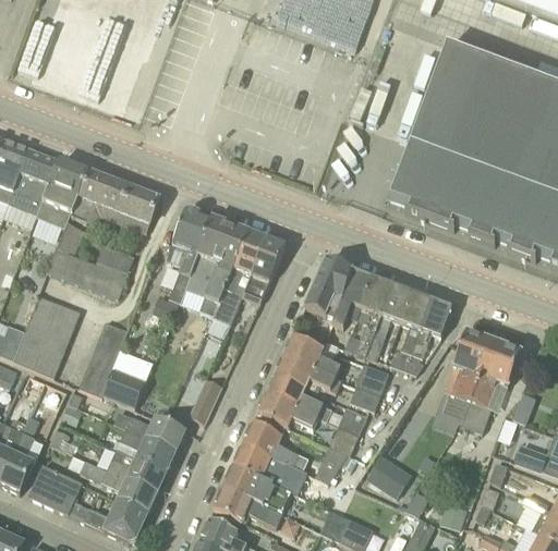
[(283,0),(277,21),(356,49),(367,17),(317,0),(283,0)]
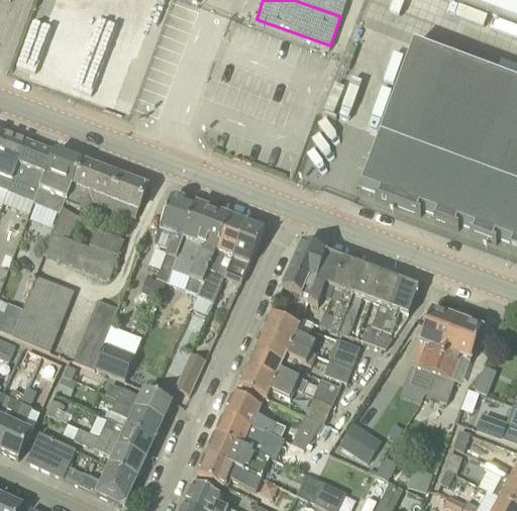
[(460,0),(516,20),(516,0),(460,0)]
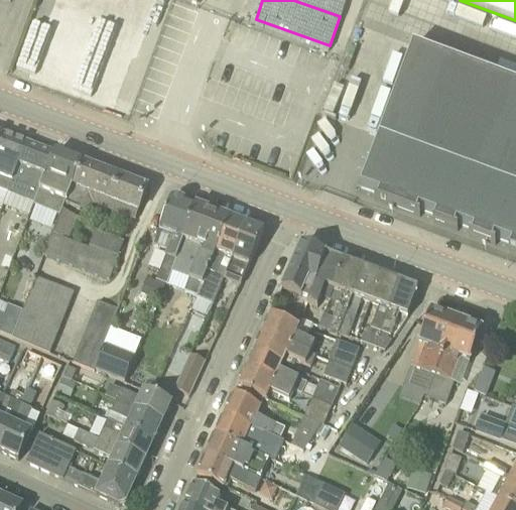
[(515,81),(413,42),(361,183),(379,190),(377,198),(416,212),(419,206),(436,212),(433,219),(455,227),(457,220),(474,226),(472,233),(492,241),(495,234),(511,240),(509,247),(515,249),(515,81)]
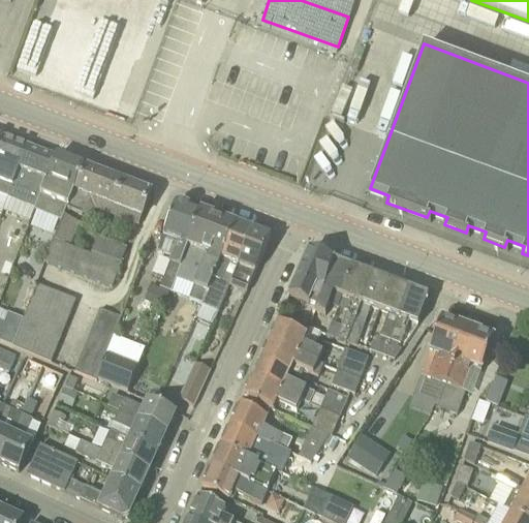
[(47,54),(42,68),(59,73),(62,58),(47,54)]
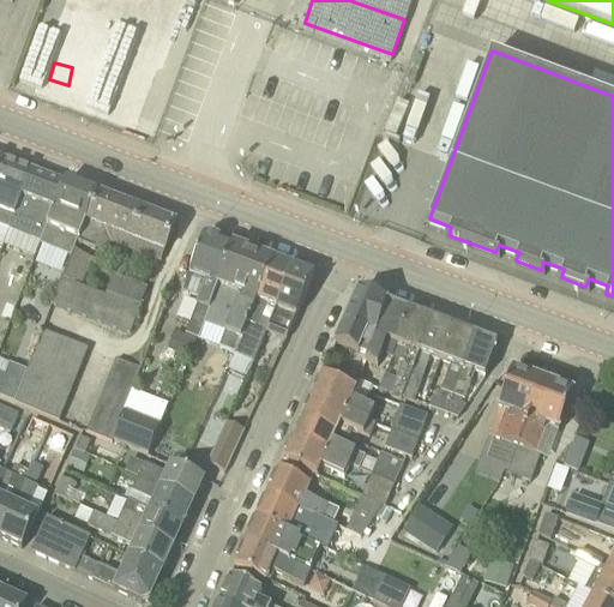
[(120,110),(126,89),(102,83),(96,104),(120,110)]
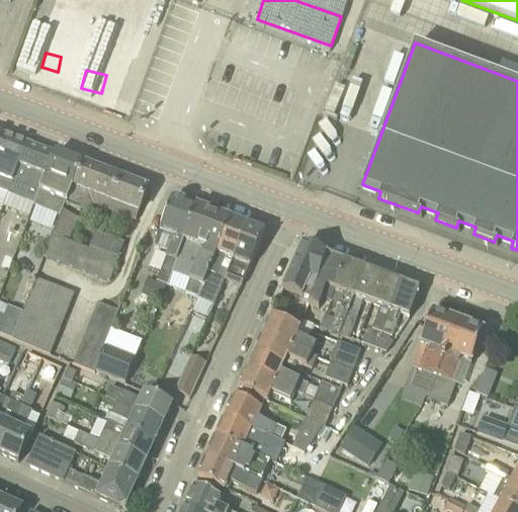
[(0,137),(0,184),(8,188),(27,140),(3,131),(0,137)]
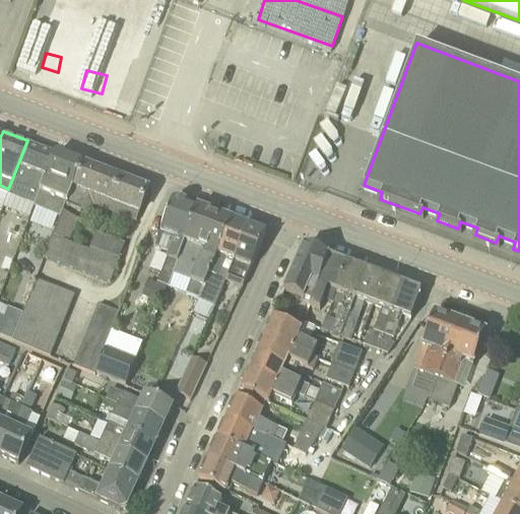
[(54,150),(27,140),(8,189),(34,198),(37,189),(43,172),(46,173),(54,150)]
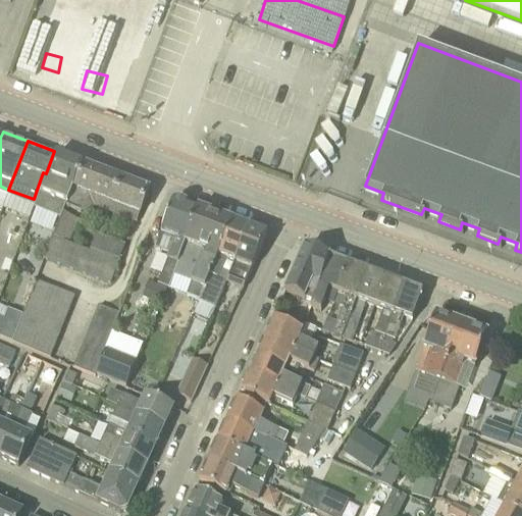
[(35,204),(59,213),(64,201),(71,183),(82,161),(54,151),(46,173),(43,172),(37,190),(34,199),(36,200),(35,204)]
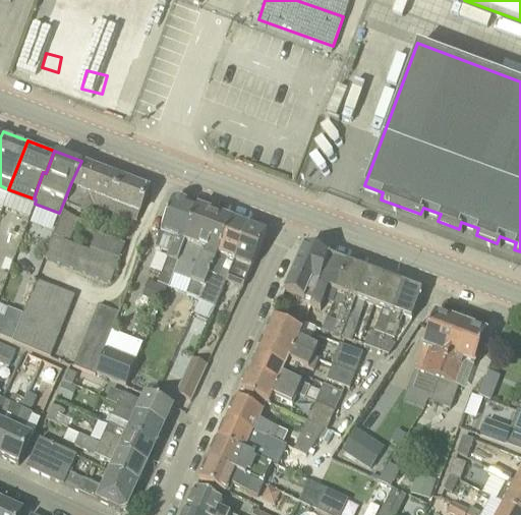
[(64,201),(66,202),(91,212),(95,202),(102,205),(114,173),(81,161),(71,182),(64,201)]
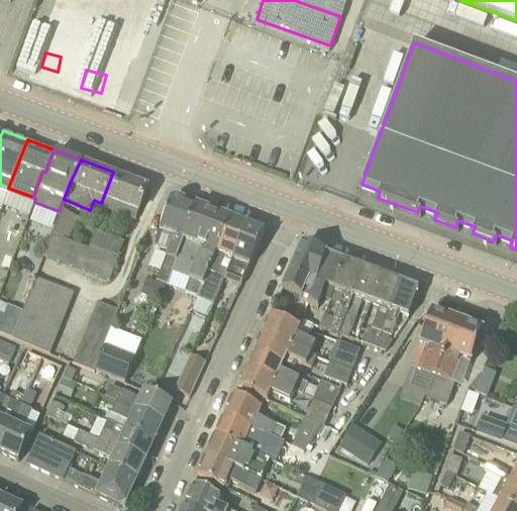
[(140,204),(147,185),(146,184),(145,185),(113,172),(101,203),(109,206),(109,208),(134,217),(138,204),(140,204)]
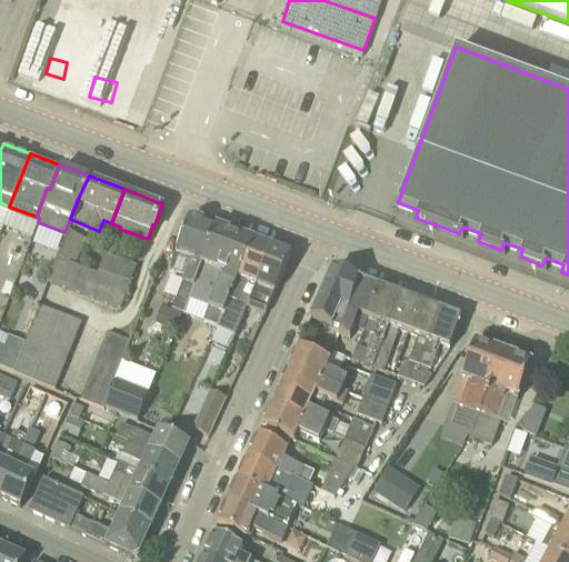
[(192,282),(216,223),(189,213),(175,250),(176,250),(170,267),(182,271),(180,279),(182,279),(177,293),(189,299),(190,297),(195,283),(192,282)]
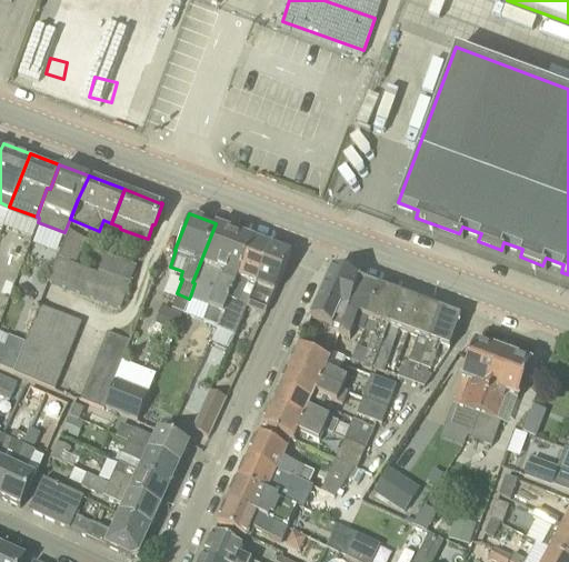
[(207,302),(201,315),(216,322),(253,238),(216,223),(192,282),(195,283),(190,297),(207,302)]
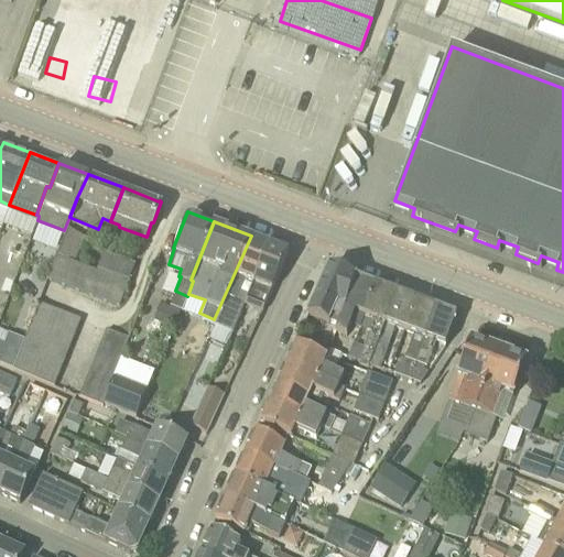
[(66,227),(64,230),(57,248),(56,252),(71,257),(75,259),(85,233),(66,227)]
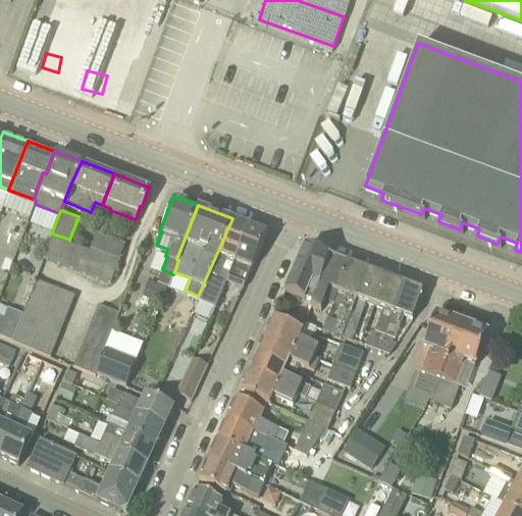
[(216,302),(208,299),(219,274),(225,277),(226,277),(250,224),(232,218),(198,296),(200,296),(196,307),(211,313),(216,302)]
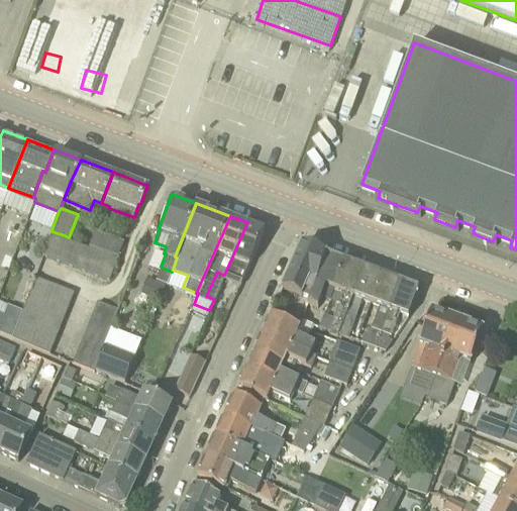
[(230,278),(241,282),(265,228),(247,222),(224,275),(223,275),(223,277),(230,279),(230,278)]
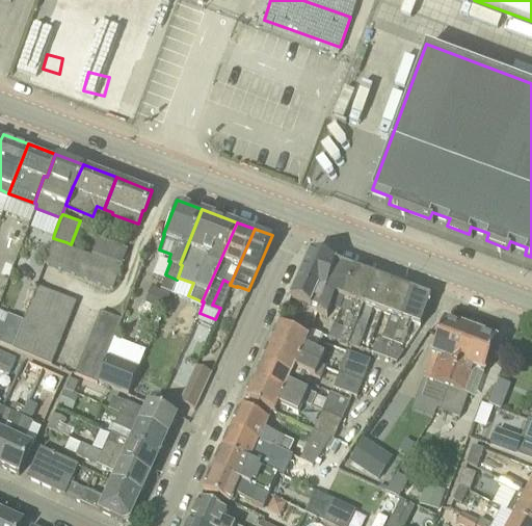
[(94,253),(107,258),(120,263),(127,244),(98,234),(91,252),(94,253)]
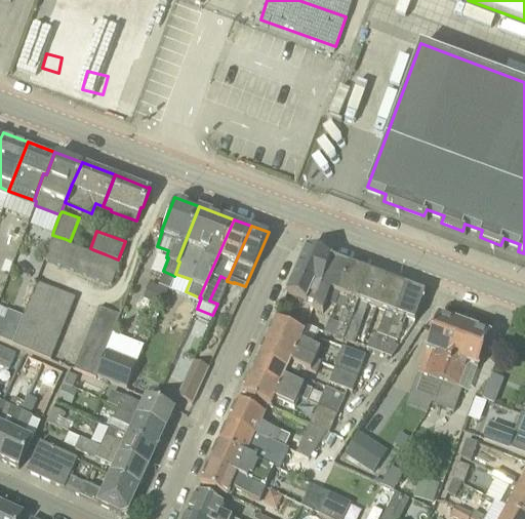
[(57,260),(66,239),(52,235),(44,254),(57,260)]
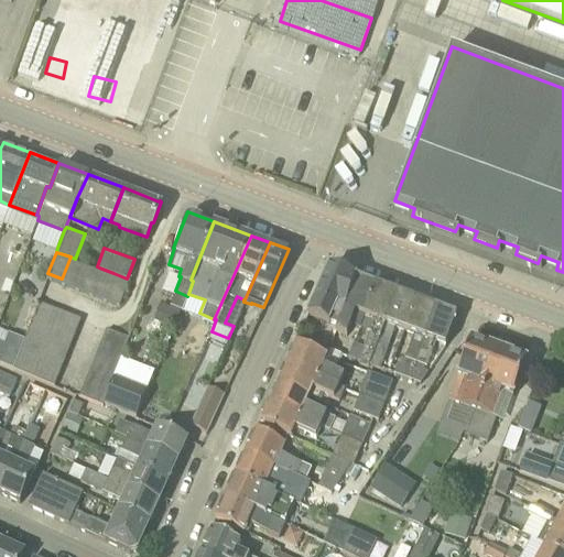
[(85,262),(75,259),(71,257),(62,279),(76,284),(85,262)]
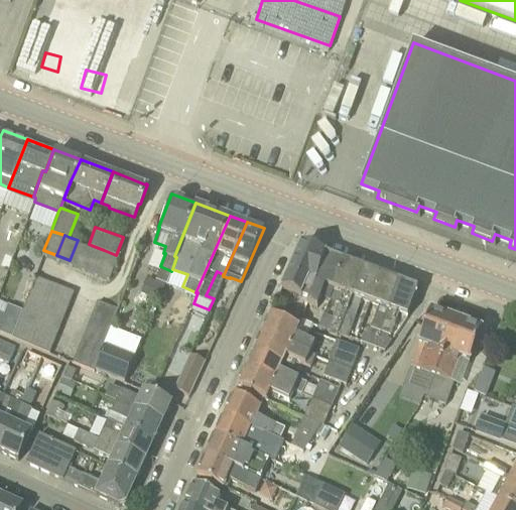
[(91,245),(89,244),(78,240),(70,260),(83,265),(91,245)]
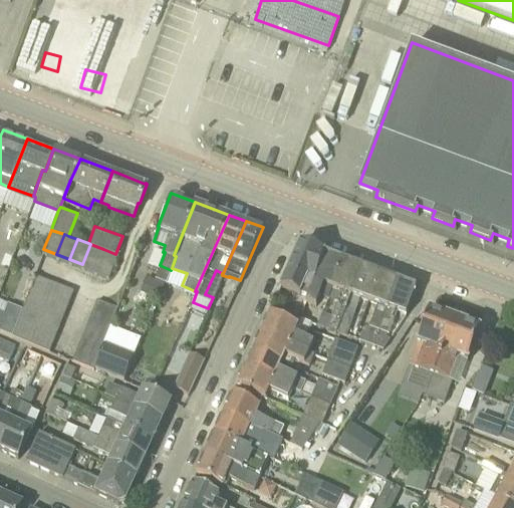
[(298,245),(280,284),(300,291),(302,286),(311,289),(325,250),(304,242),(303,244),(299,245),(298,245)]
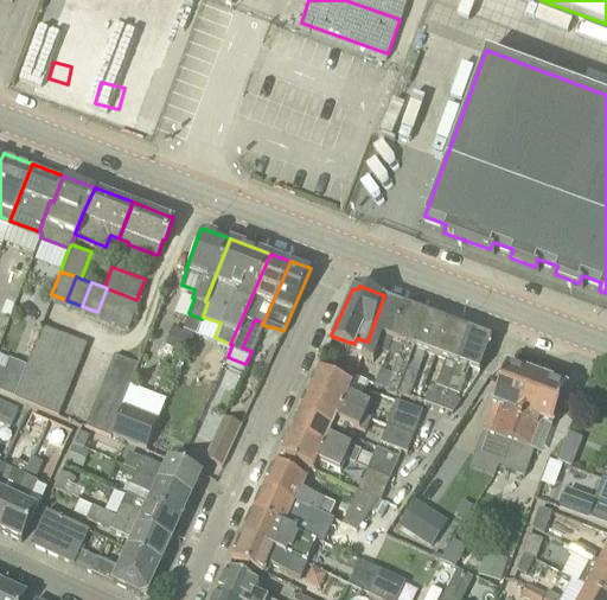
[(122,294),(107,288),(97,312),(113,318),(122,294)]
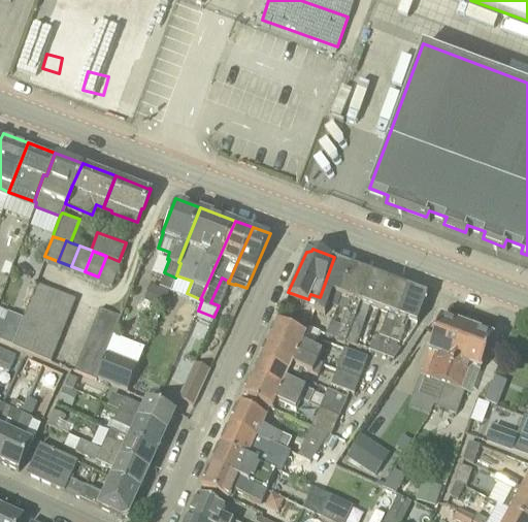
[(119,261),(106,256),(98,276),(110,282),(119,261)]
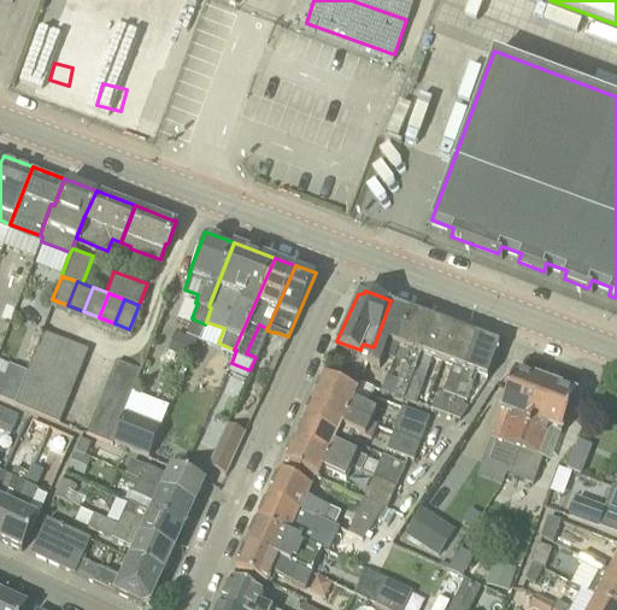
[(412,309),(391,300),(374,347),(369,361),(380,364),(385,352),(394,356),(412,309)]
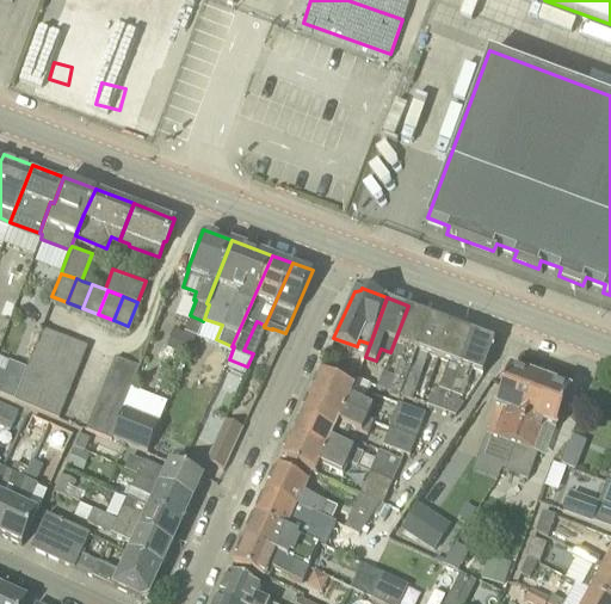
[(377,383),(388,387),(400,392),(430,313),(408,306),(390,352),(400,356),(394,373),(383,368),(377,383)]
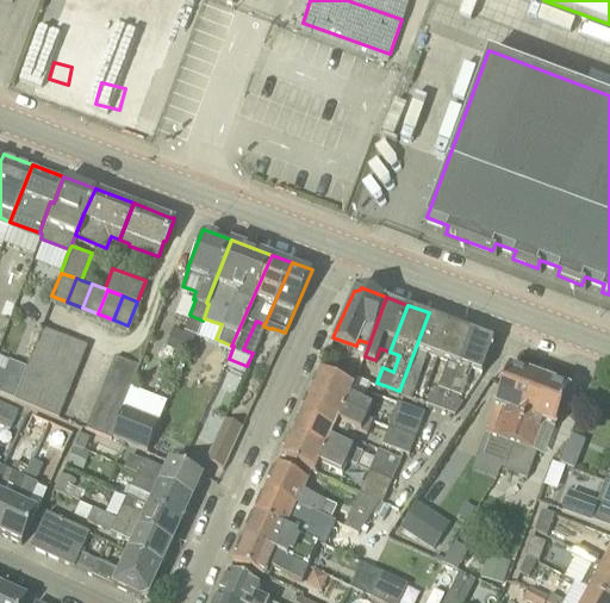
[(437,355),(450,321),(429,312),(399,391),(411,396),(428,352),(437,355)]
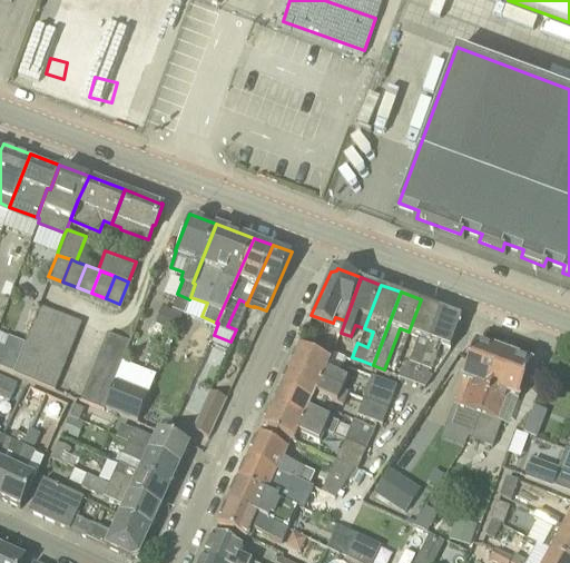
[(419,335),(408,364),(403,363),(399,374),(414,379),(441,307),(421,299),(409,332),(419,335)]
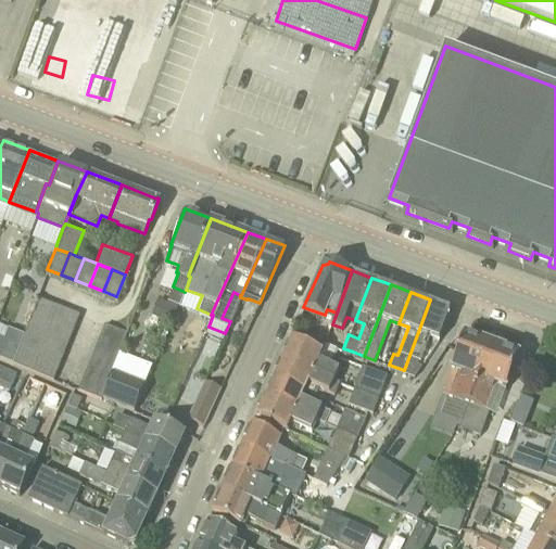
[(172,320),(179,304),(168,298),(160,294),(152,311),(172,320)]
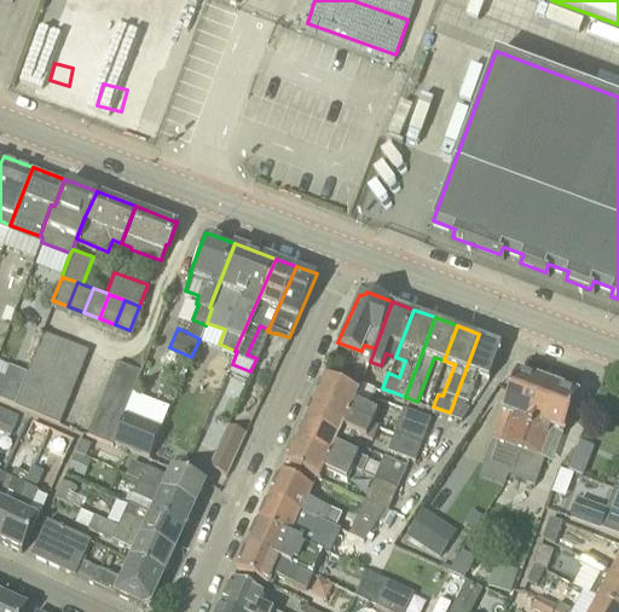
[(61,420),(90,347),(44,329),(28,369),(15,403),(61,420)]
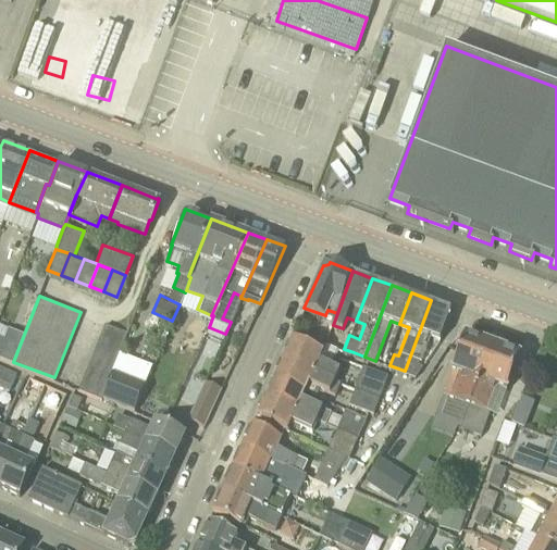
[(440,338),(452,308),(431,300),(405,371),(416,375),(422,364),(418,362),(420,358),(421,358),(430,334),(440,338)]
